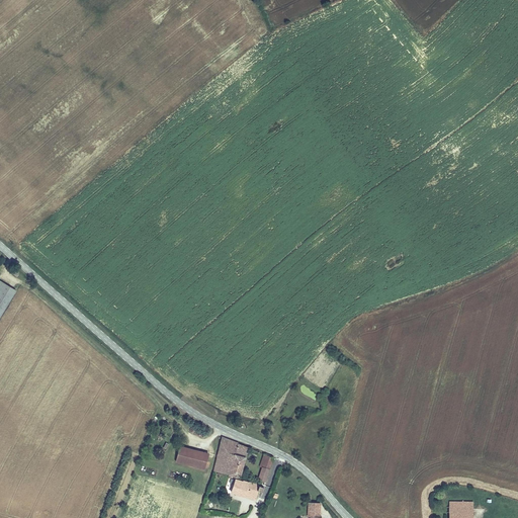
[(0,279),(0,316),(16,289),(0,279)]
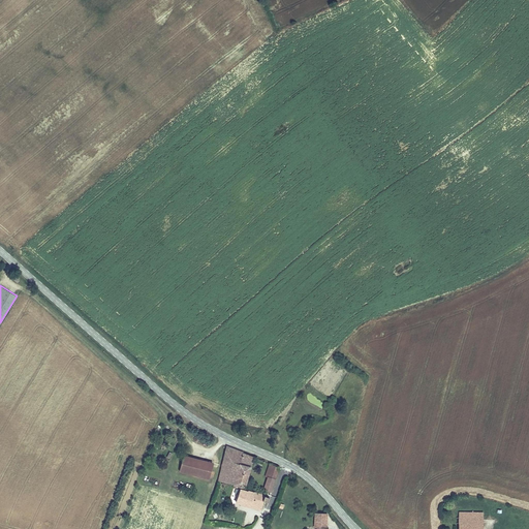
[(232,446),(227,444),(223,461),(229,463),(232,446)]
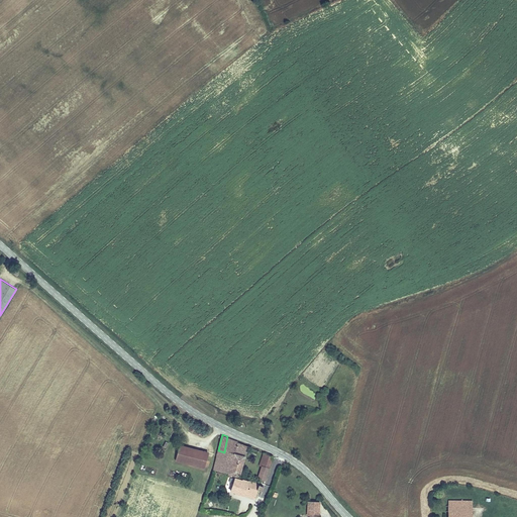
[(218,450),(213,469),(239,478),(239,476),(247,445),(227,436),(224,452),(218,450)]
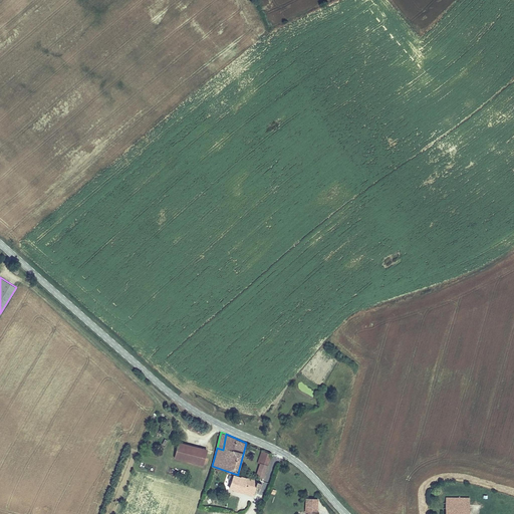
[(205,449),(178,444),(174,458),(202,464),(205,449)]
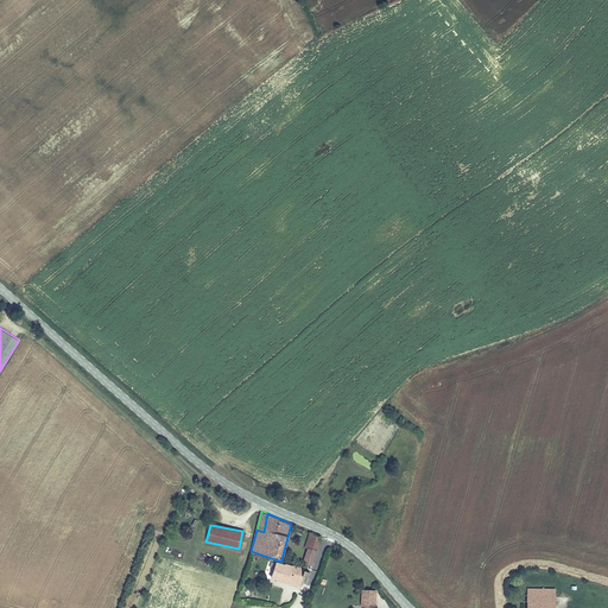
[(315,553),(321,537),(310,532),(305,550),(308,551),(315,553)]
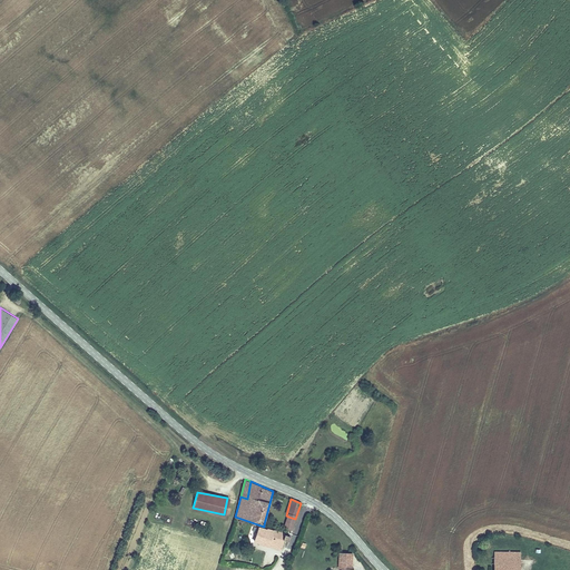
[(291,533),(295,519),(288,517),(284,531),(291,533)]
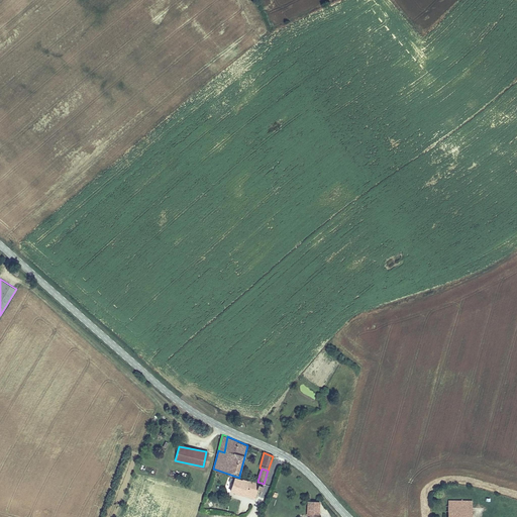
[(243,483),(233,480),(229,492),(253,500),(256,491),(260,493),(262,487),(244,481),(243,483)]
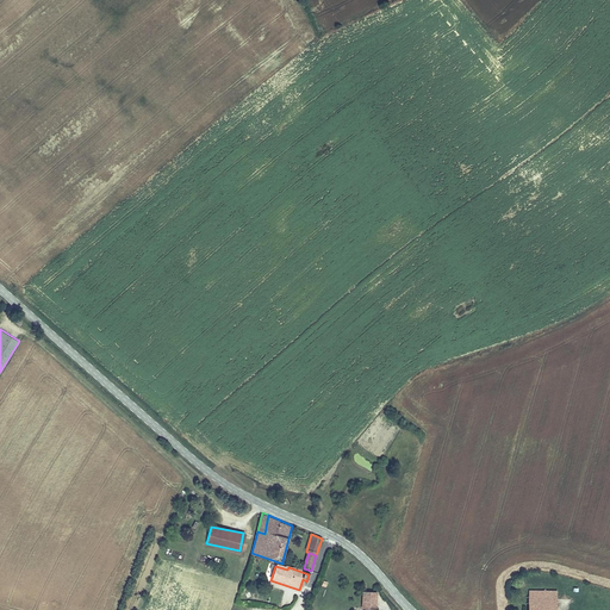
[(361,607),(363,607),(374,608),(377,592),(362,591),(361,607)]
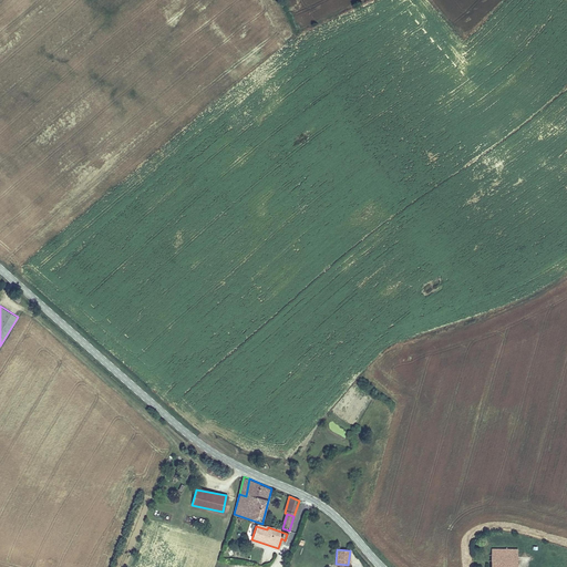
[(507,566),(508,559),(502,559),(502,553),(492,553),(491,566),(507,566)]
